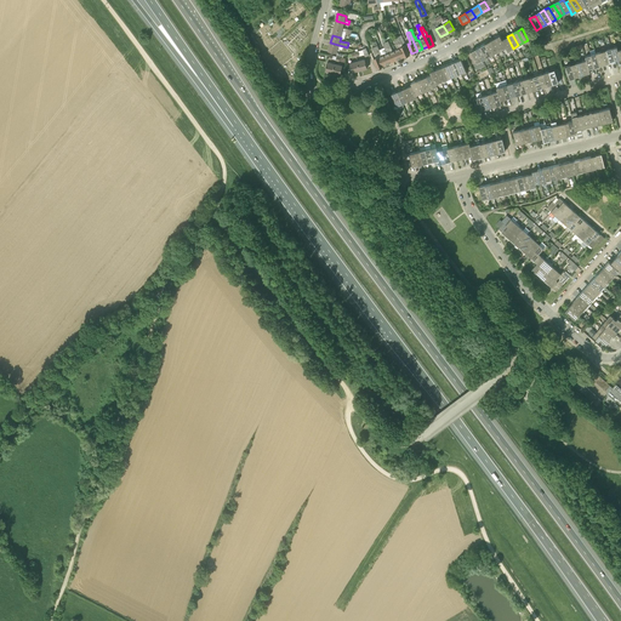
[(495,38),(501,50),(506,46),(502,39),(500,35),(495,38)]
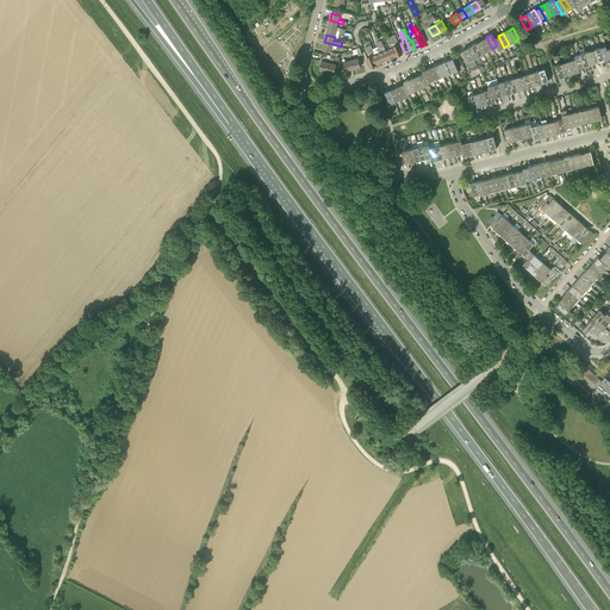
[(388,37),(397,56),(403,54),(398,44),(396,45),(394,41),(394,42),(392,36),(388,37)]
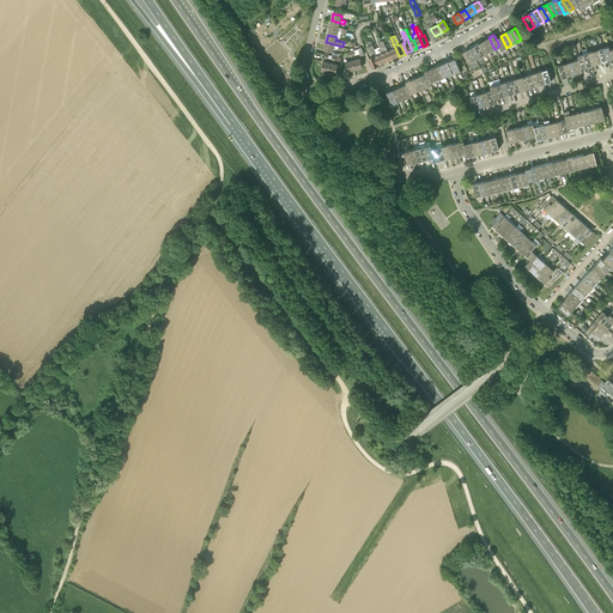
[(496,38),(499,46),(502,50),(507,48),(501,36),(496,38)]
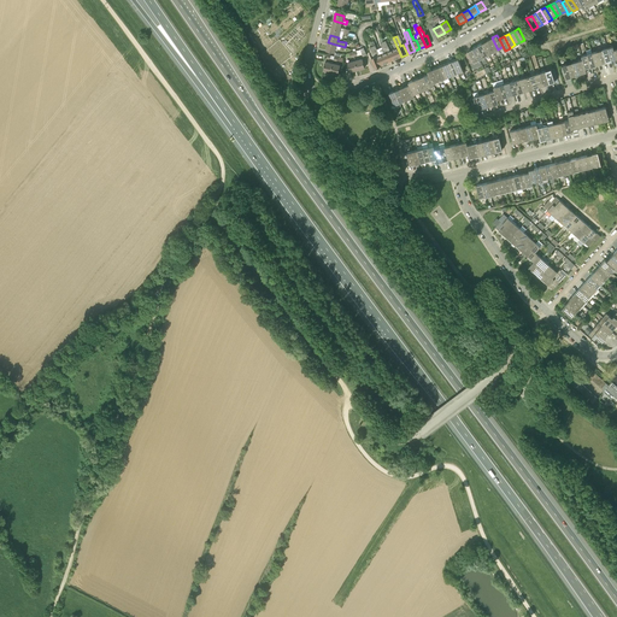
[(401,57),(393,37),(391,39),(393,43),(393,45),(394,48),(392,50),(397,58),(401,57)]
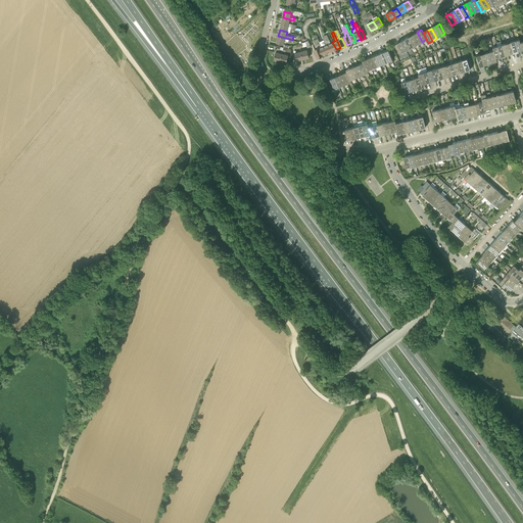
[(413,34),(418,44),(422,42),(417,32),(413,34)]
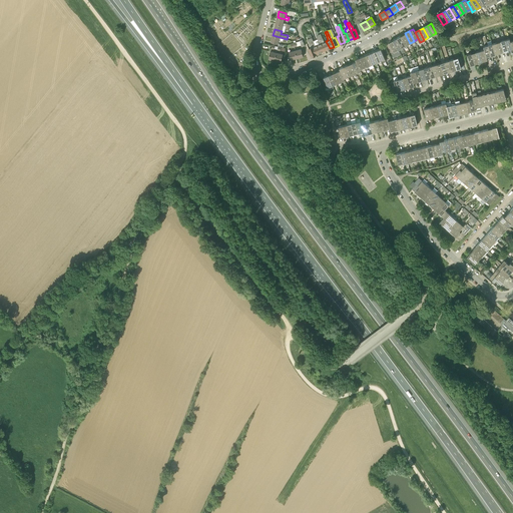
[(401,35),(406,45),(410,43),(405,33),(401,35)]
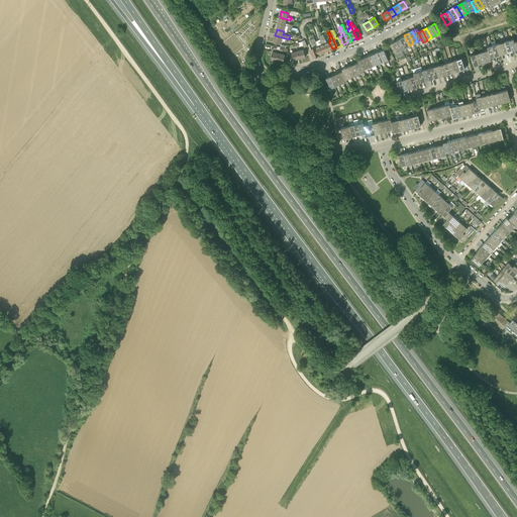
[(323,53),(320,45),(318,46),(316,42),(315,39),(313,34),(311,35),(312,38),(319,55),(323,53)]
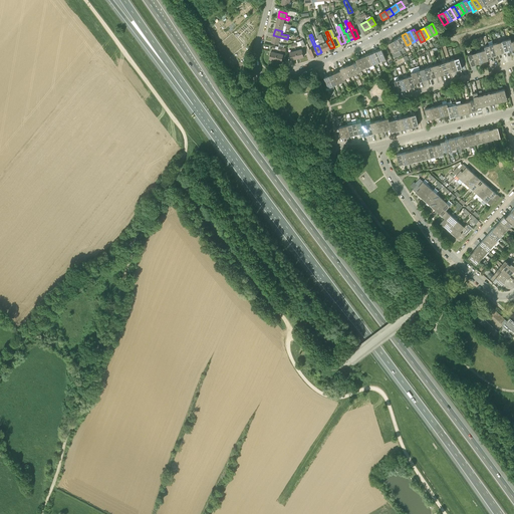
[(330,48),(326,41),(324,42),(323,38),(321,35),(321,34),(319,35),(325,50),(330,48)]
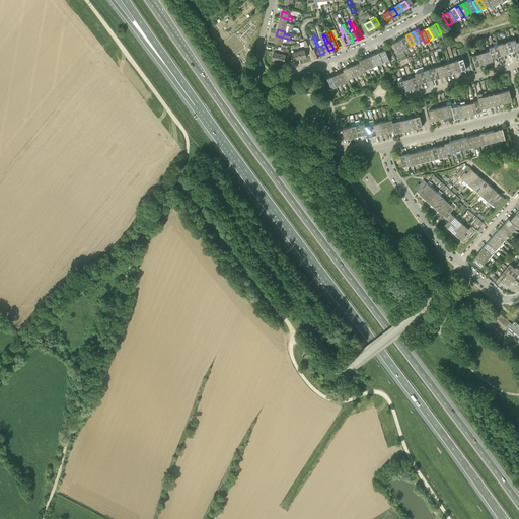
[(283,38),(276,35),(275,43),(282,44),(283,38)]
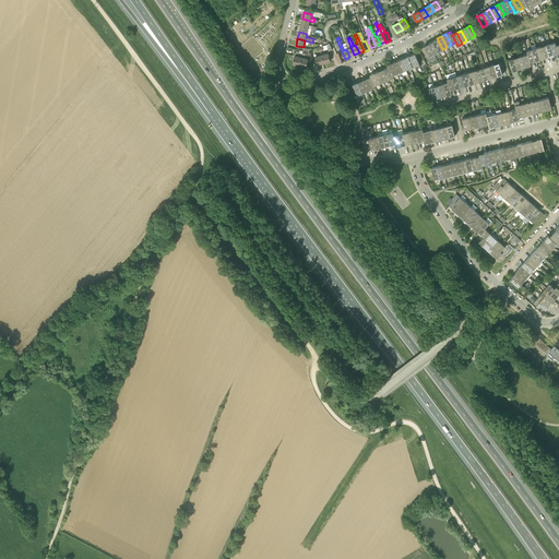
[(354,55),(347,38),(345,39),(347,44),(346,44),(348,48),(346,49),(349,57),(354,55)]
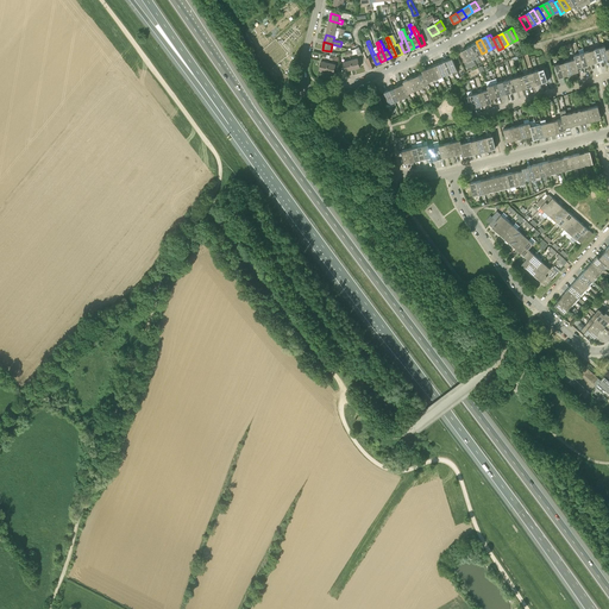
[(471,45),(477,56),(482,54),(476,42),(471,45)]
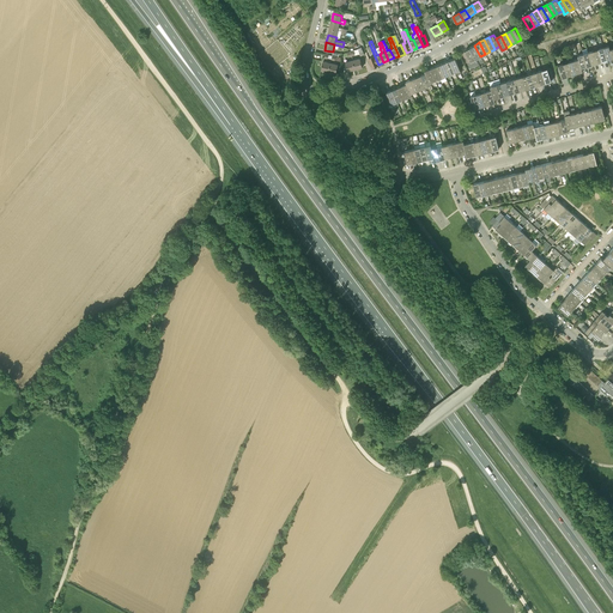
[(378,65),(370,46),(368,47),(368,49),(370,53),(369,53),(371,58),(369,58),(372,67),(378,65)]
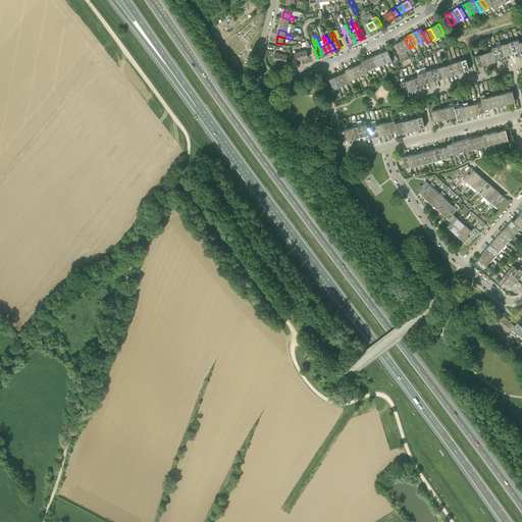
[(400,41),(405,51),(409,48),(404,39),(400,41)]
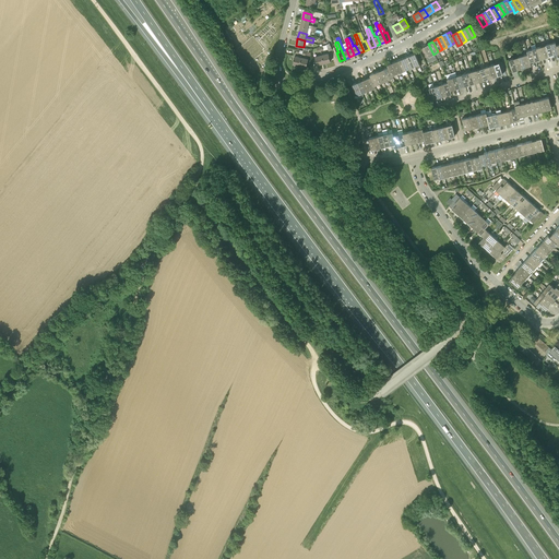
[(433,55),(428,44),(424,46),(429,57),(433,55)]
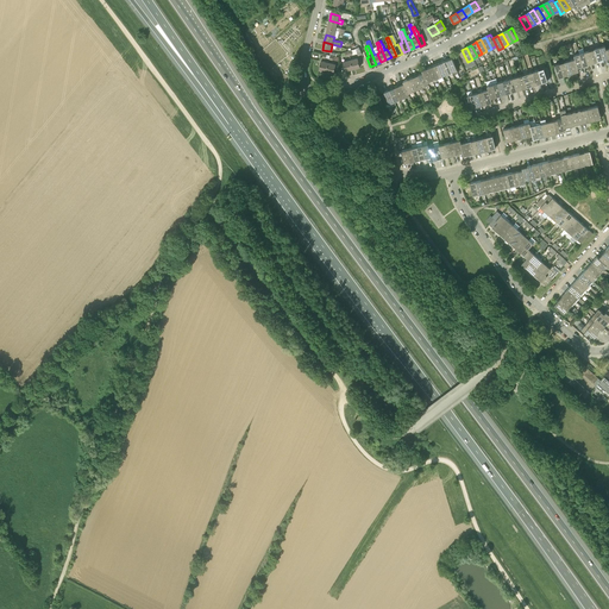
[(447,60),(452,71),(457,69),(452,57),(447,60)]
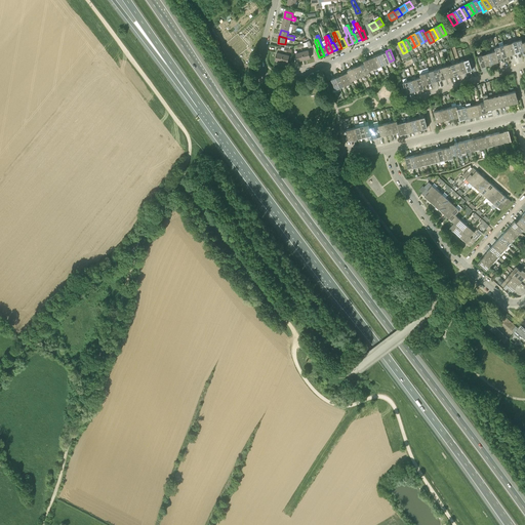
[(381,53),(386,64),(390,62),(386,51),(381,53)]
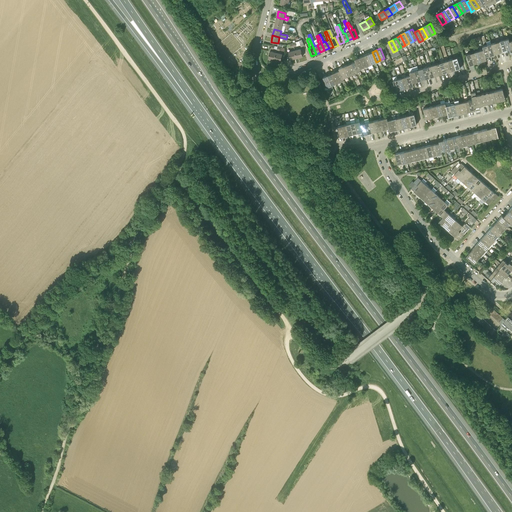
[(368,54),(372,63),(376,62),(372,52),(368,54)]
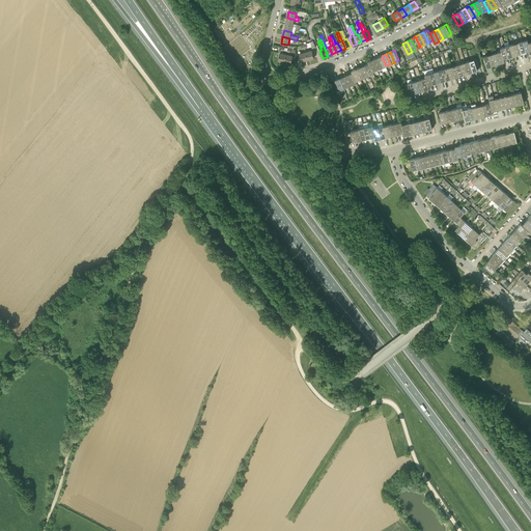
[(376,57),(381,67),(386,65),(382,56),(376,57)]
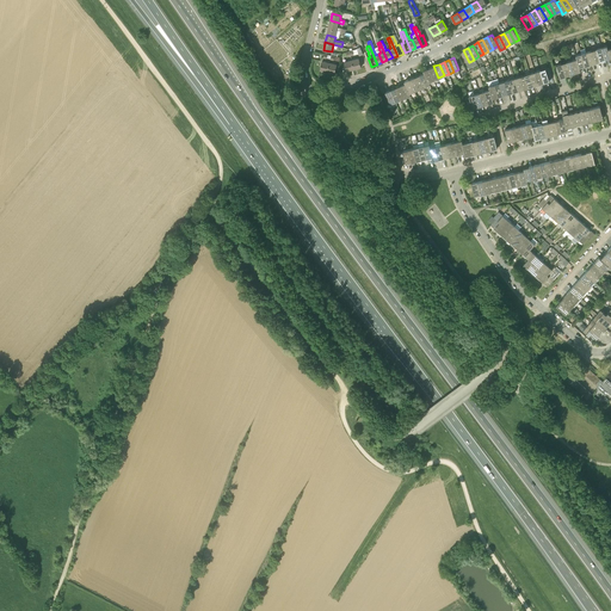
[(429,68),(433,80),(438,78),(433,66),(429,68)]
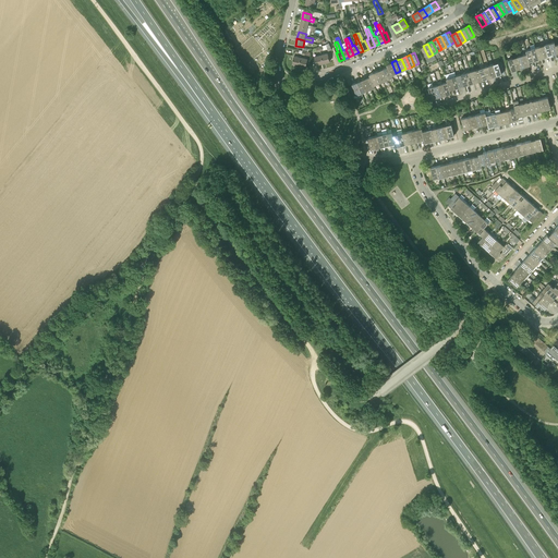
[(387,67),(391,75),(396,73),(391,62),(387,64),(387,67)]
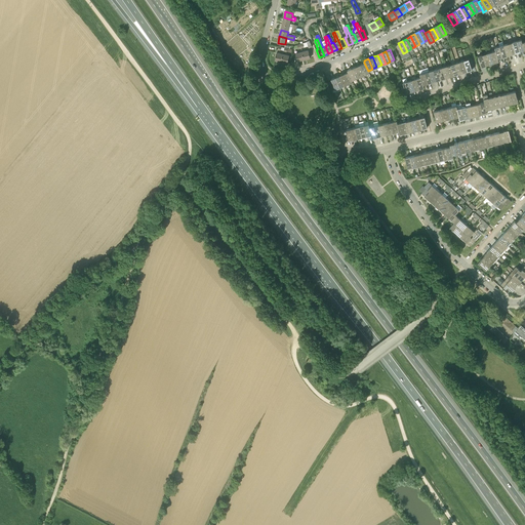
[(361,64),(365,75),(369,73),(368,71),(364,63),(361,64)]
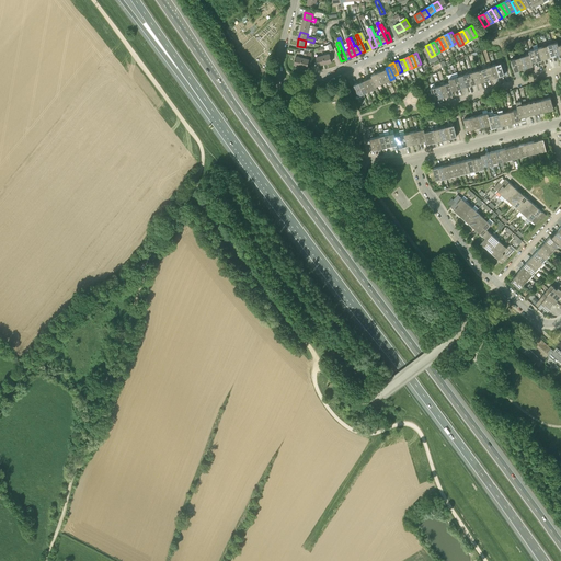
[(380,70),(386,81),(390,80),(386,68),(380,70)]
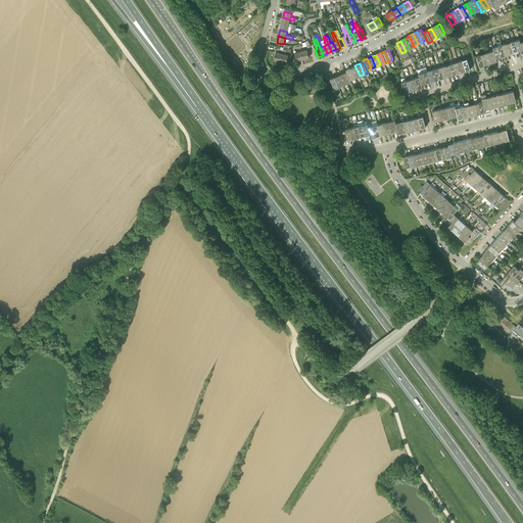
[(350,67),(355,78),(360,76),(354,65),(350,67)]
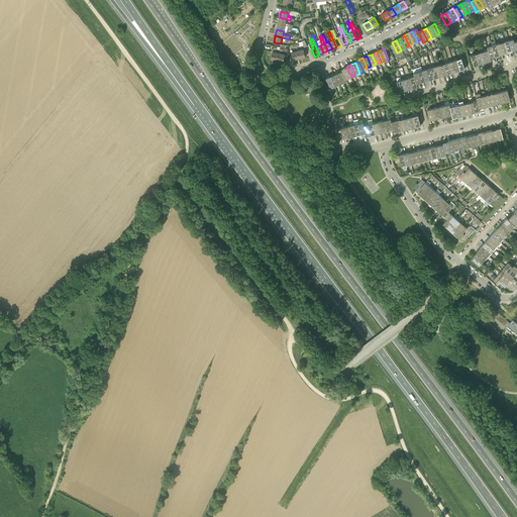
[(434,78),(431,67),(431,68),(430,66),(426,67),(427,69),(430,79),(434,78)]
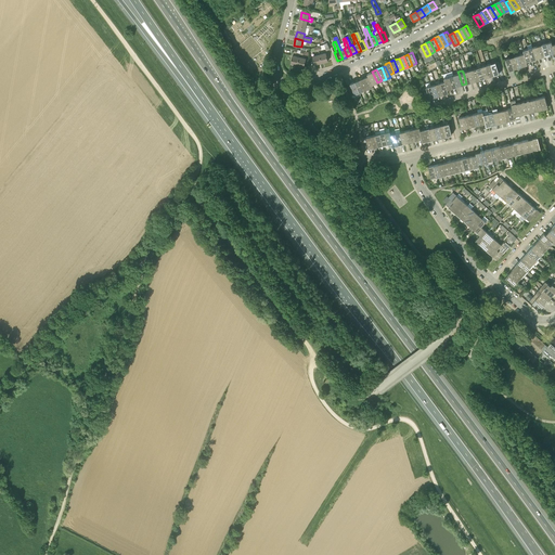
[(369,76),(372,85),(377,82),(372,72),(368,74),(369,76)]
